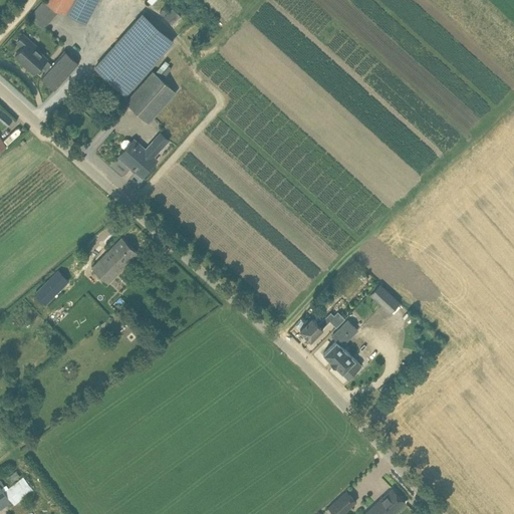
[(45,1),(60,9),(85,22),(97,0),(45,0),(45,1)]
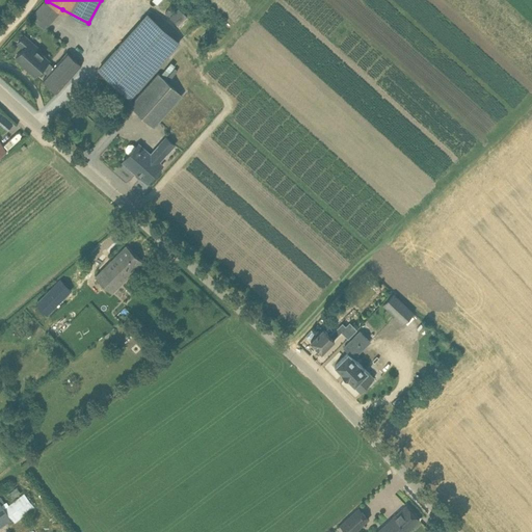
[(48,25),(55,17),(42,5),(34,14),(37,16),(48,25)]
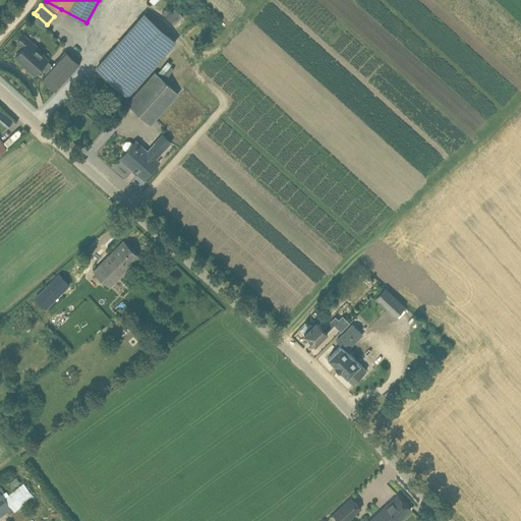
[(172,7),(166,17),(177,24),(183,13),(172,7)]
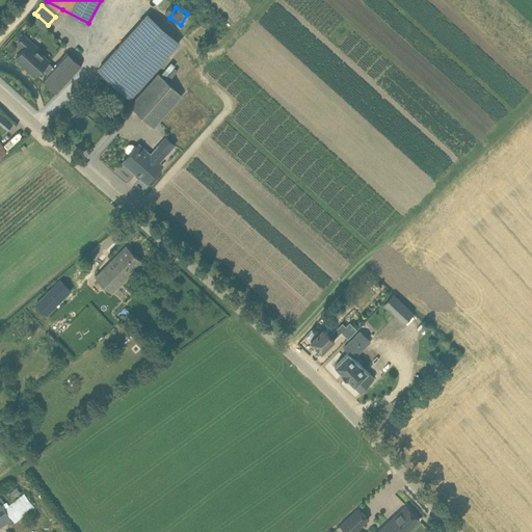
[(148,14),(99,69),(130,97),(179,42),(148,14)]
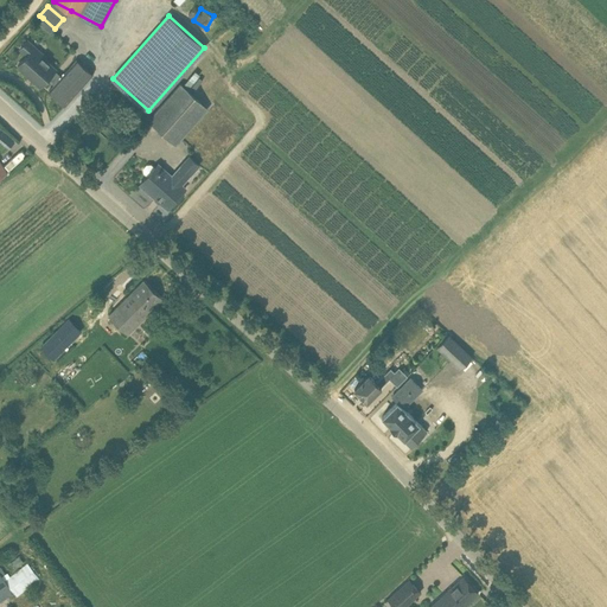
[(27,56),(26,57),(18,65),(40,85),(48,78),(55,84),(48,93),(64,107),(93,74),(76,59),(62,76),(55,70),(57,68),(43,55),(44,53),(29,39),(19,49),(27,56)]
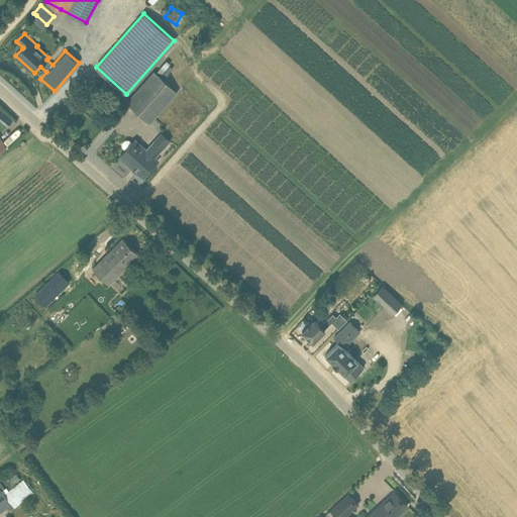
[(166,76),(172,66),(164,61),(158,72),(166,76)]
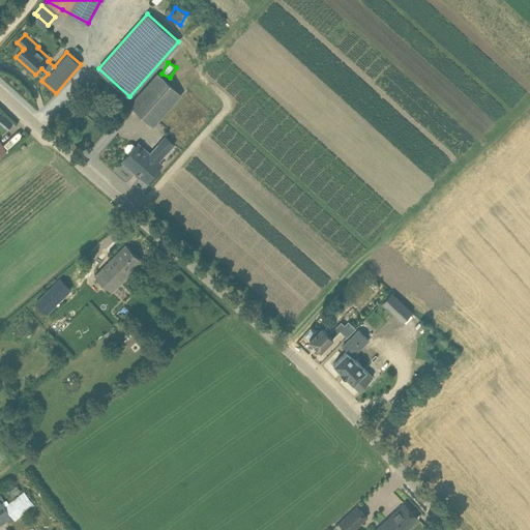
[(181,94),(157,74),(130,105),(153,125),(181,94)]
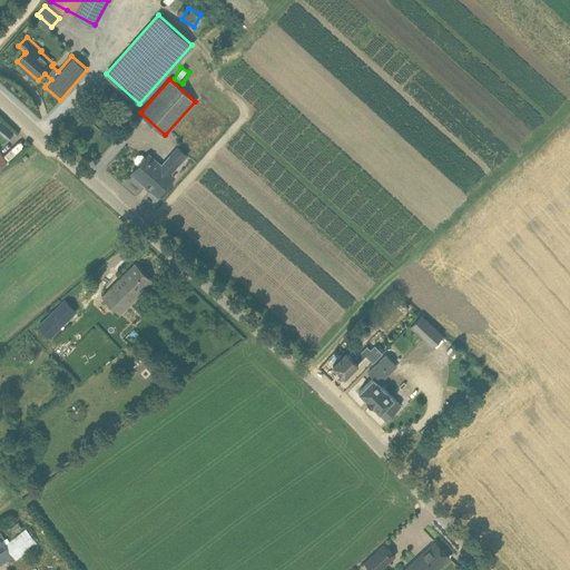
[(6,123),(1,127),(11,136),(16,130),(6,123)]
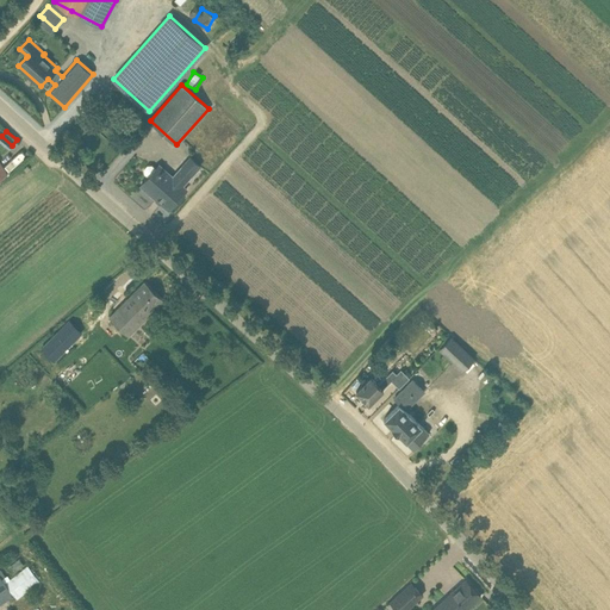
[(173,176),(159,165),(141,185),(169,209),(186,190),(182,186),(200,166),(191,156),(173,176)]
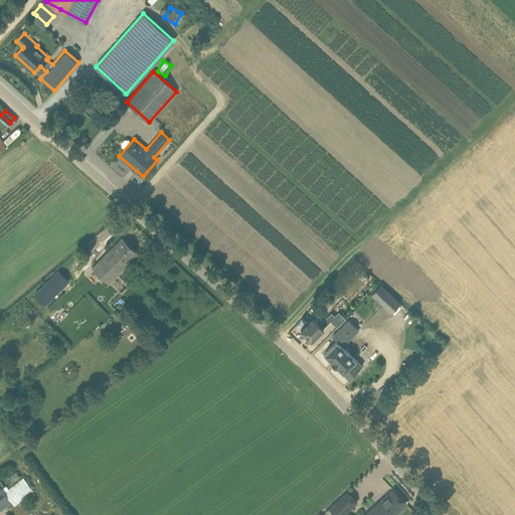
[(93,268),(109,283),(138,252),(123,237),(93,268)]
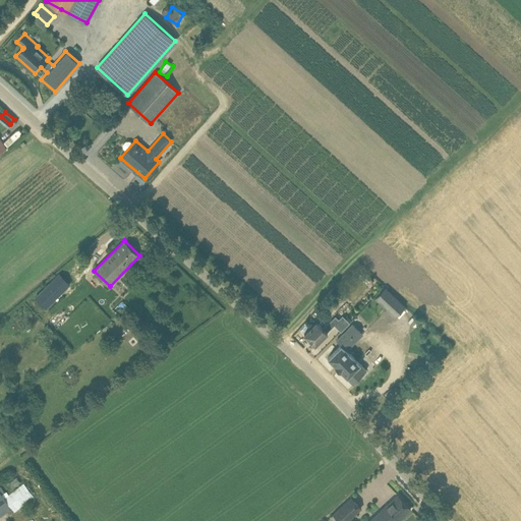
[(41,292),(52,302),(70,285),(59,274),(41,292)]
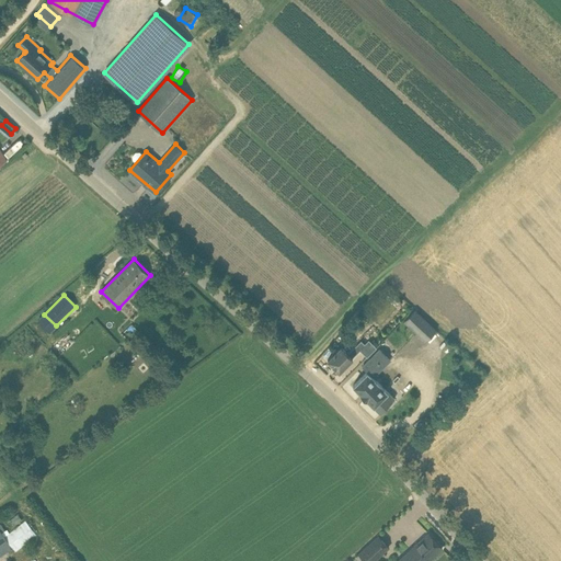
[(437,330),(414,309),(403,321),(426,342),(437,330)]
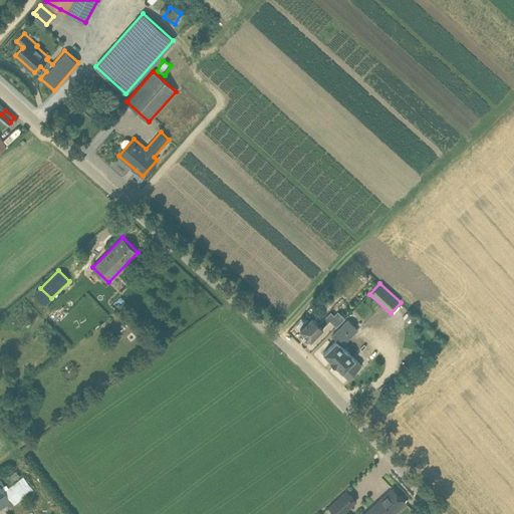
[(311,339),(329,321),(336,327),(345,318),(337,311),(333,315),(331,312),(319,324),(312,317),(300,329),(311,339)]
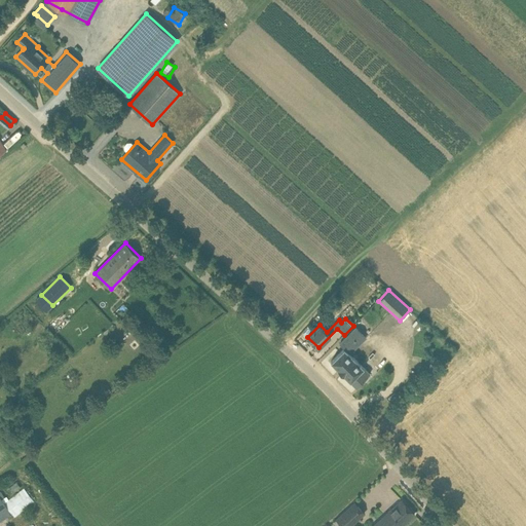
[(351,381),(357,385),(370,373),(353,357),(357,353),(353,350),(366,337),(355,328),(339,344),(344,348),(332,360),(331,361),(332,362),(338,368),(339,369),(338,369),(339,370),(340,370),(343,373),(342,373),(343,374),(344,374),(350,379),(349,379),(350,380),(351,381)]
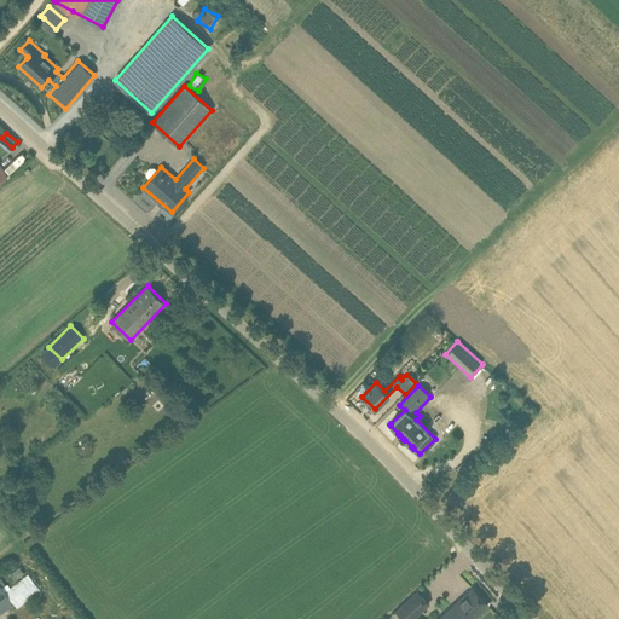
[(28,574),(5,591),(15,605),(17,608),(41,590),(28,574)]
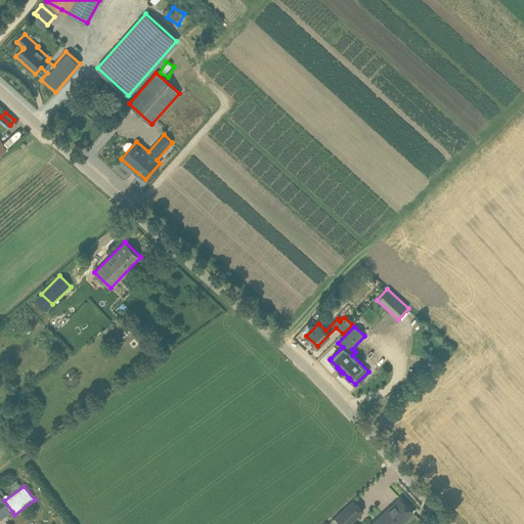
[(0,519),(12,512),(4,500),(2,497),(5,496),(0,488),(0,519)]
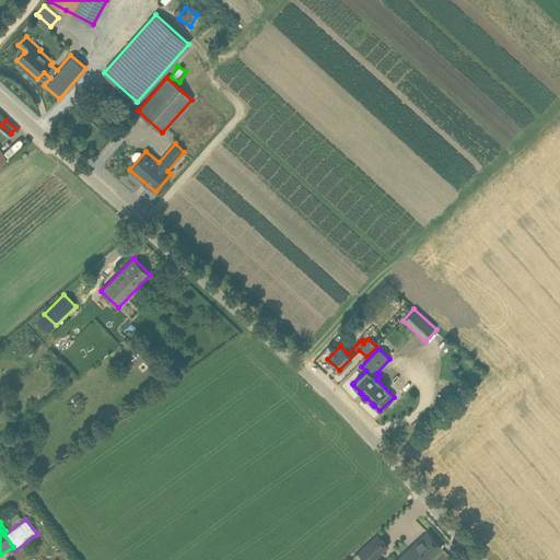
[(427,559),(442,547),(428,532),(409,549),(396,559),(427,559)]
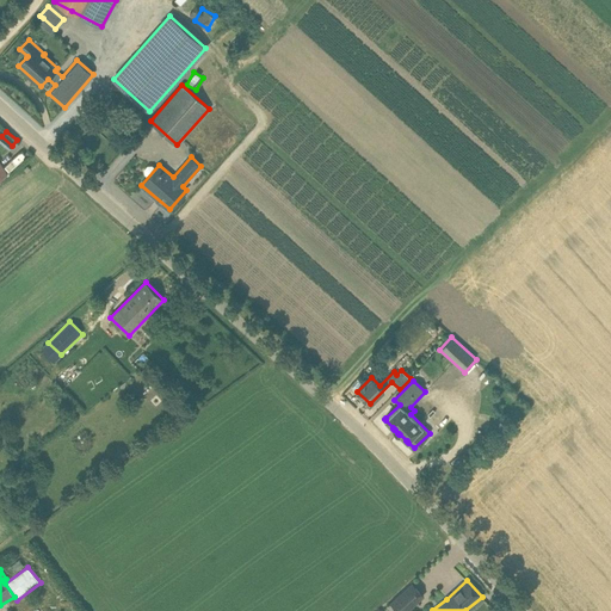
[(397,610),(407,610),(425,596),(412,582),(390,603),(397,610)]
